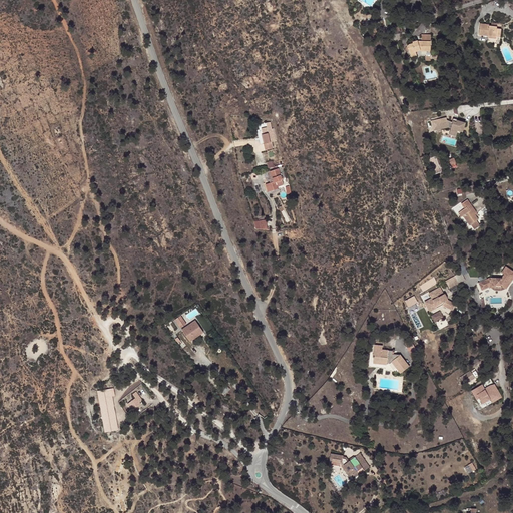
[(480,36),(490,38),(498,38),(502,39),(503,31),(499,30),(500,28),(499,28),(493,27),(491,27),(491,26),(482,25),(480,36)]
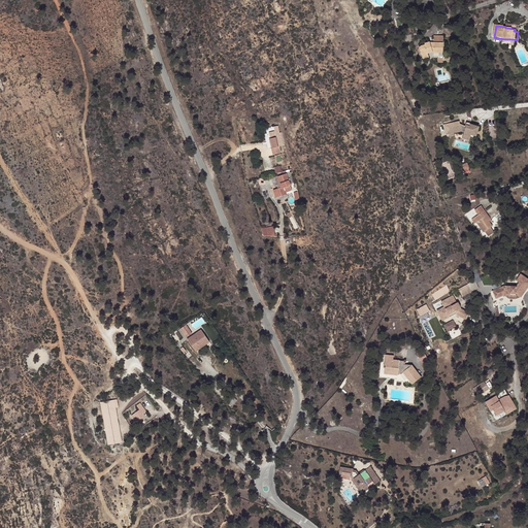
[(420,48),(423,57),(429,56),(434,54),(434,55),(440,55),(446,55),(444,44),(431,44),(431,43),(425,44),(425,47),(420,48)]
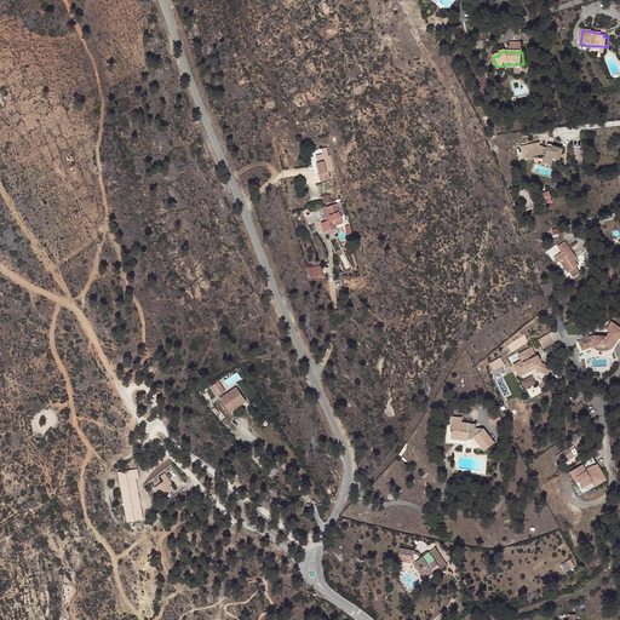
[(539,142),(526,145),(528,158),(541,154),(543,154),(545,155),(544,158),(552,160),(554,158),(560,160),(563,148),(552,145),(551,147),(547,147),(547,148),(540,145),(539,142)]
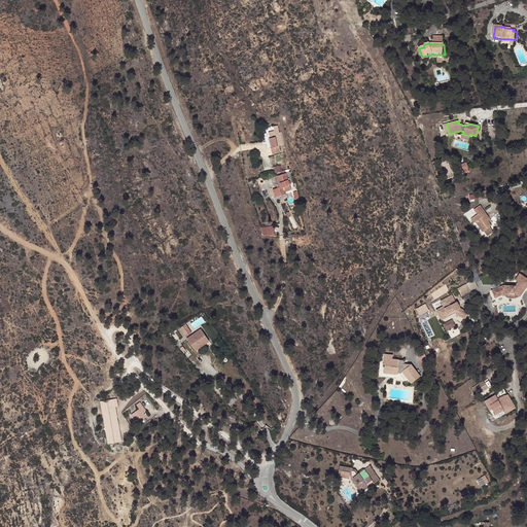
[(277,126),(272,127),(273,132),(275,137),(264,140),(267,150),(283,145),(280,133),(278,133),(277,126)]
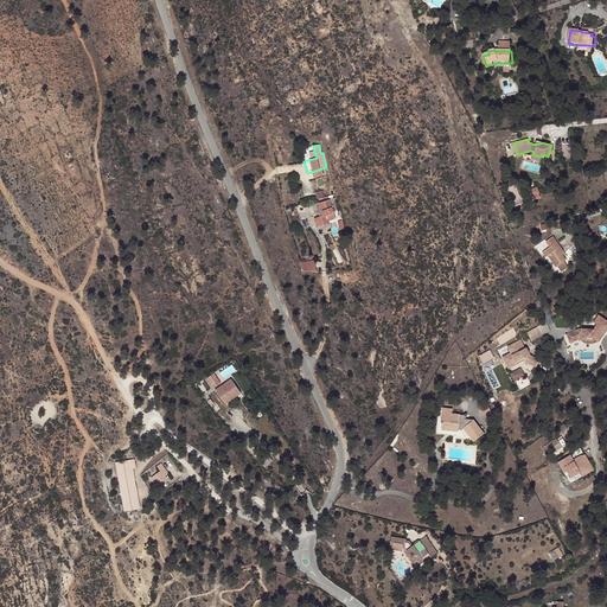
[(302,155),(304,161),(317,158),(314,152),(302,155)]
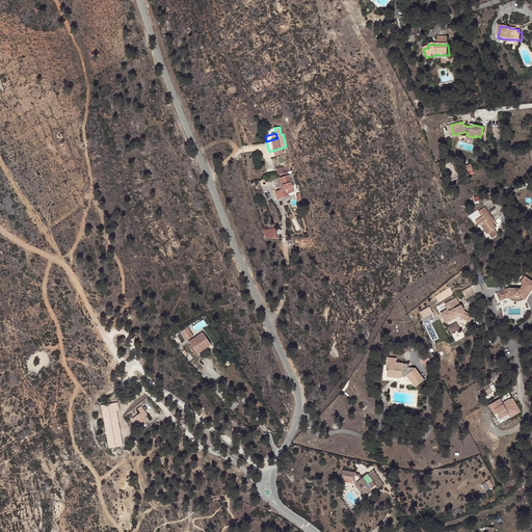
[(453,163),(446,164),(449,180),(457,179),(453,163)]
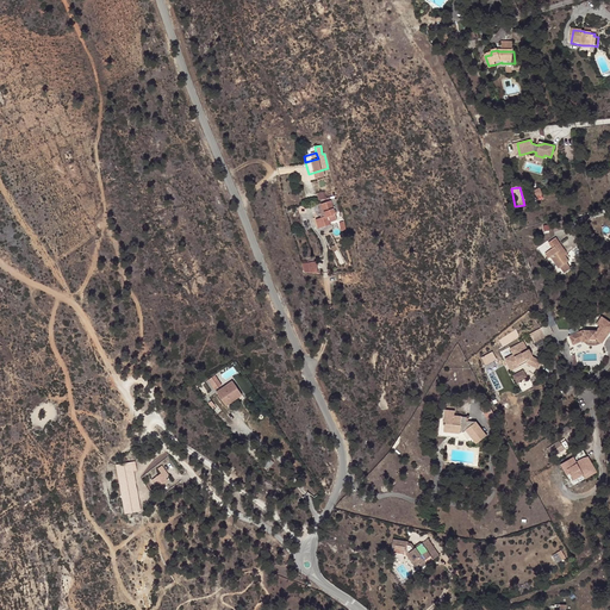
[(533,197),(539,195),(539,200),(542,199),(541,188),(531,190),(533,197)]
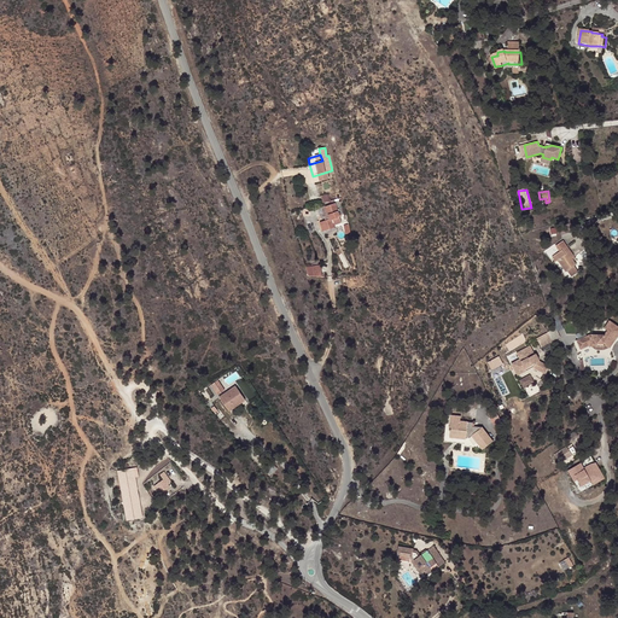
[(340,222),(337,215),(333,203),(325,205),(328,217),(318,221),(321,231),(333,226),(333,225),(340,222)]
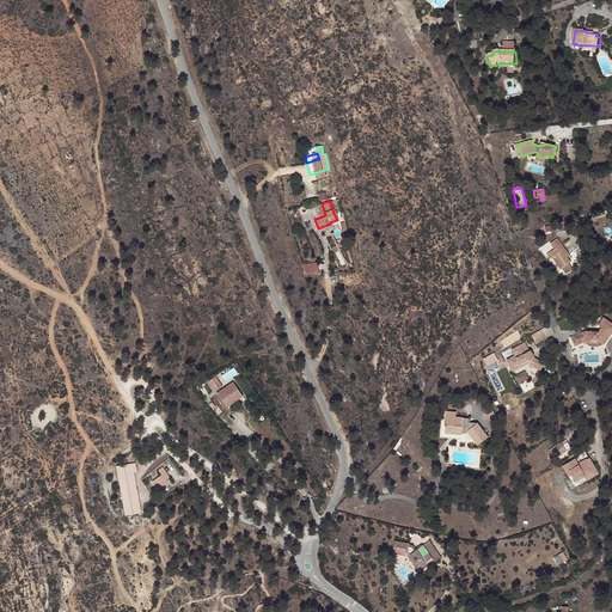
[(305,204),(298,206),(301,215),(308,214),(305,204)]
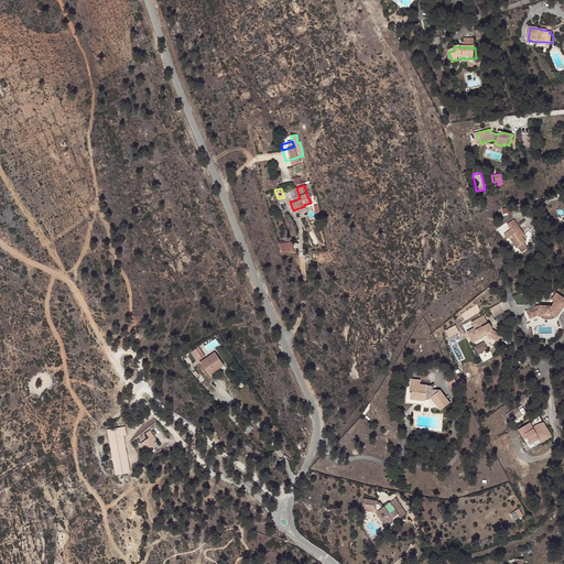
[(513,219),(507,224),(511,230),(505,235),(507,238),(508,238),(509,237),(517,248),(518,247),(523,242),(525,241),(521,235),(523,234),(513,219)]
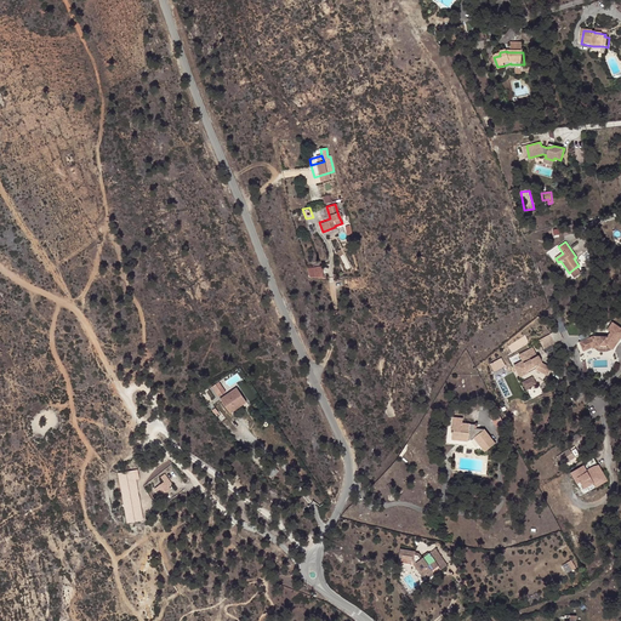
[(320,265),(306,267),(308,277),(323,277),(320,265)]
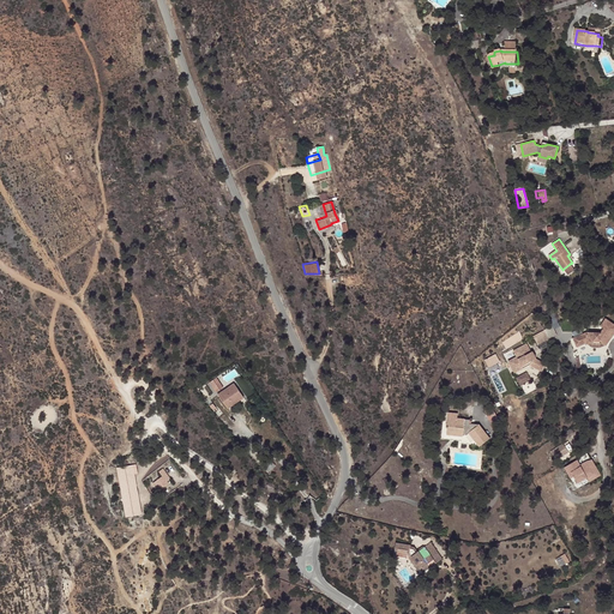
[(570,264),(564,269),(567,275),(575,270),(570,264)]
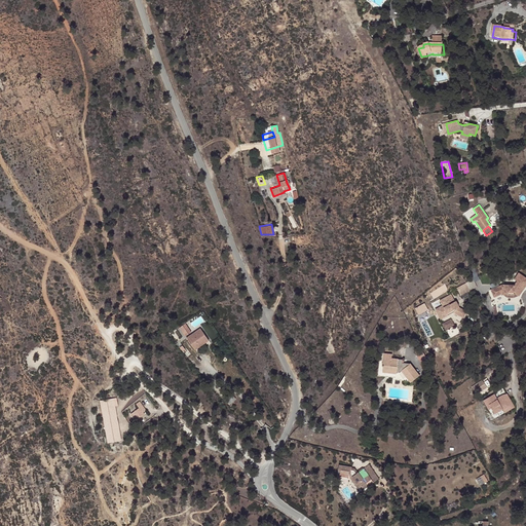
[(525,286),(525,277),(519,272),(514,279),(517,280),(514,285),(508,285),(502,285),(490,290),(494,297),(501,294),(508,294),(508,292),(514,293),(514,295),(519,296),(525,286)]
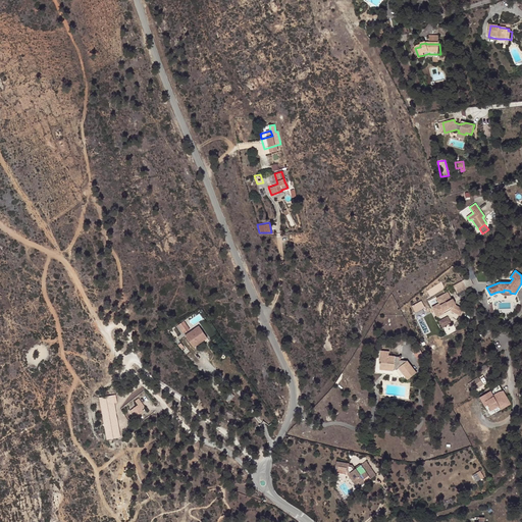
[(470,277),(453,285),(457,294),(477,283),(474,278),(471,280),(470,277)]
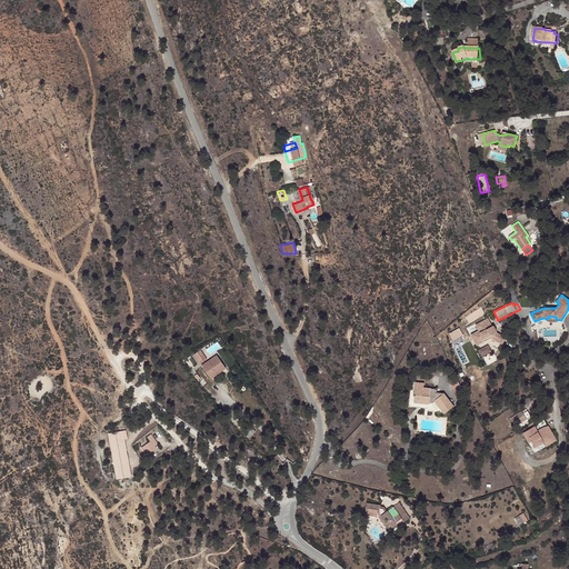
[(492,326),(488,318),(476,325),(478,330),(470,335),(477,346),(485,341),(483,339),(489,337),(490,338),(501,345),(506,337),(497,331),(493,326),(492,326)]
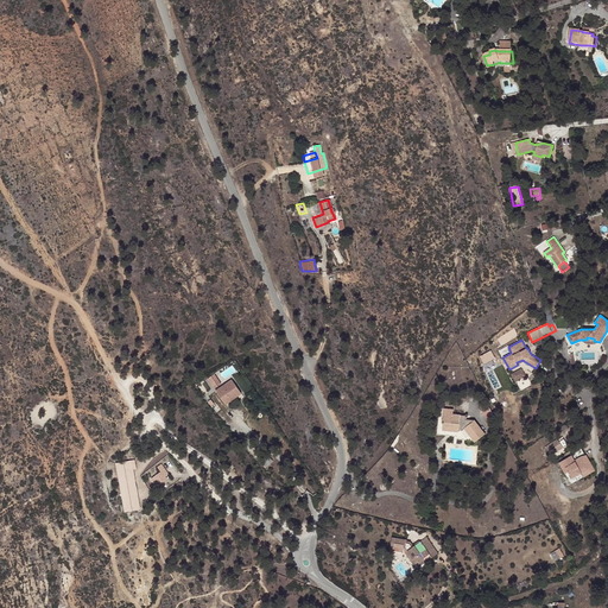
[(483,363),(495,358),(492,349),(480,355),(483,363)]
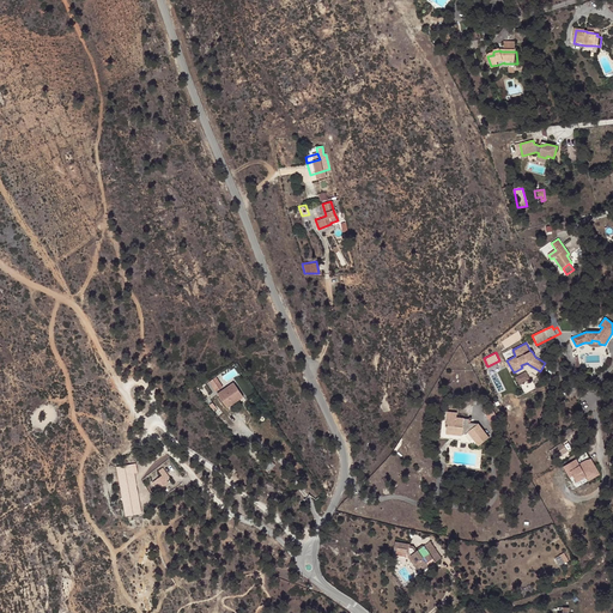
[(515,377),(520,384),(529,378),(526,371),(515,377)]
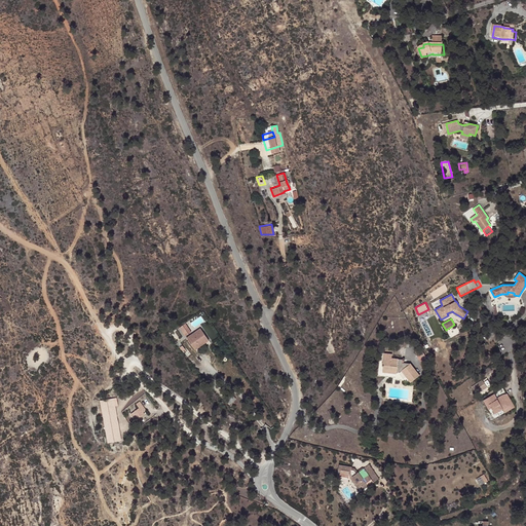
[(177,330),(179,334),(181,332),(184,337),(192,332),(186,323),(177,330)]
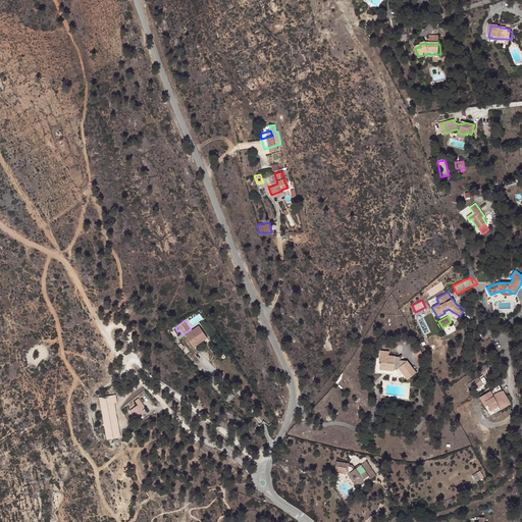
[(203,340),(196,331),(192,333),(191,332),(186,336),(192,344),(196,341),(198,344),(203,340)]
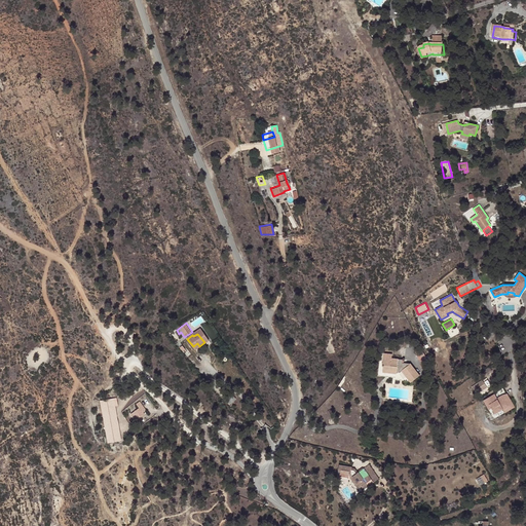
[(420,349),(414,352),(419,364),(426,361),(420,349)]
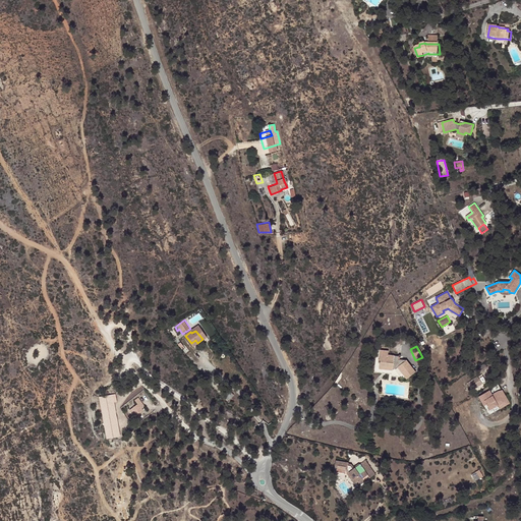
[(386,350),(374,349),(371,370),(389,373),(389,374),(405,378),(413,370),(404,359),(396,358),(397,355),(386,354),(386,350)]
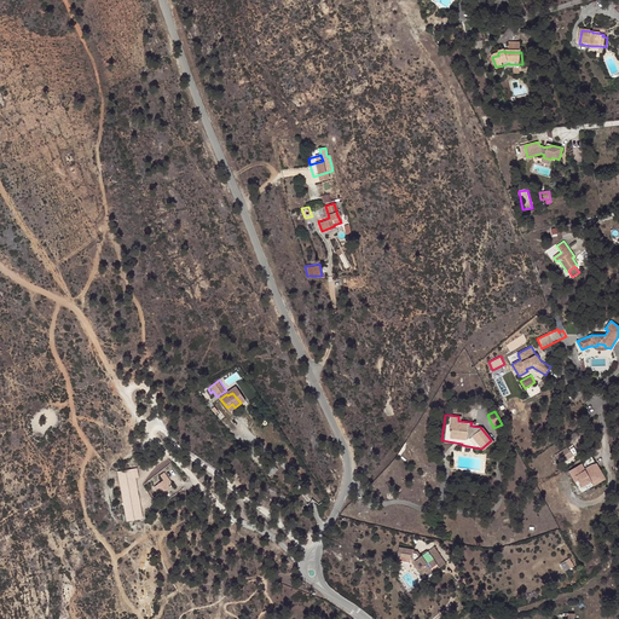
[(568,446),(561,451),(567,460),(574,456),(568,446)]
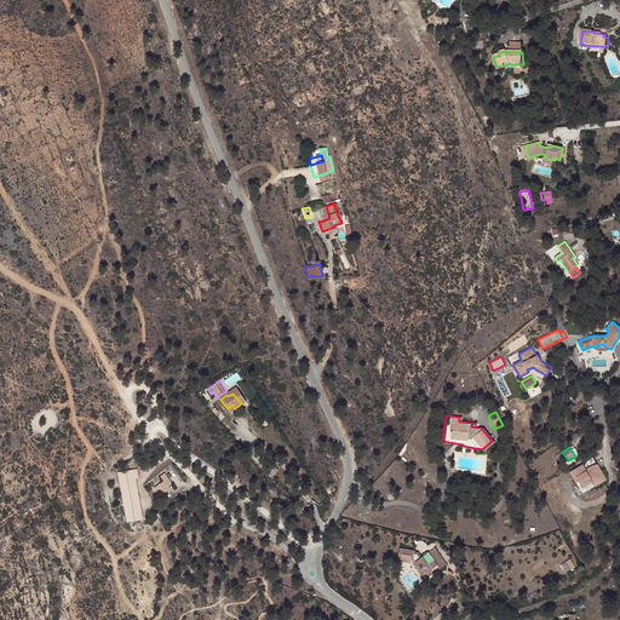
[(136,478),(135,469),(115,471),(120,522),(135,521),(131,480),(136,478)]
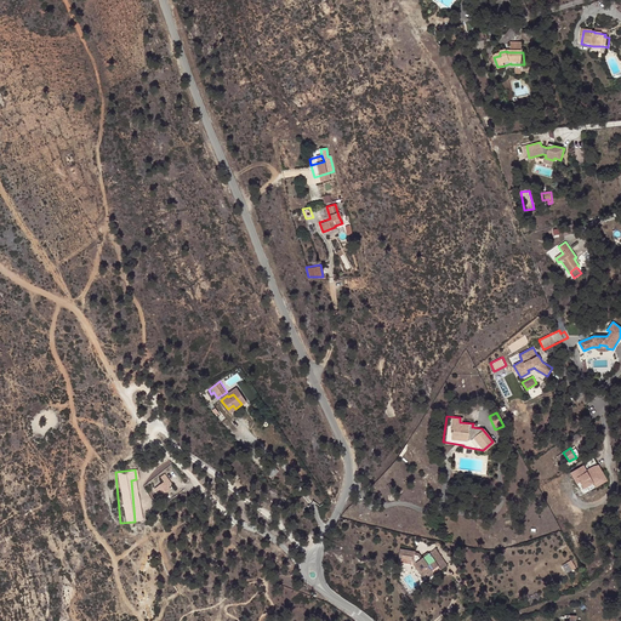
[(172,484),(167,477),(155,485),(160,493),(161,495),(170,489),(169,488),(172,484)]
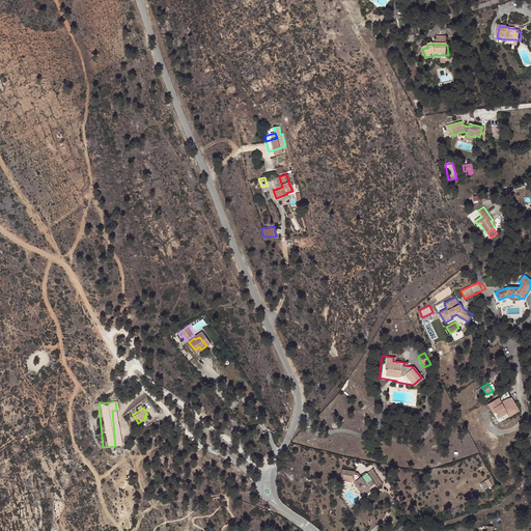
[(501,408),(490,413),(495,422),(498,421),(501,426),(515,419),(511,411),(507,413),(505,412),(504,413),(501,408)]
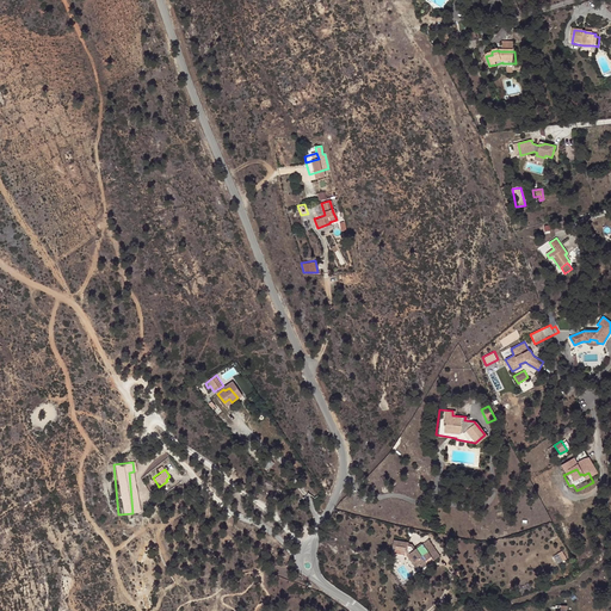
[(573,485),(569,486),(575,497),(599,483),(591,469),(587,471),(581,474),(584,475),(588,473),(593,482),(576,491),(573,485)]
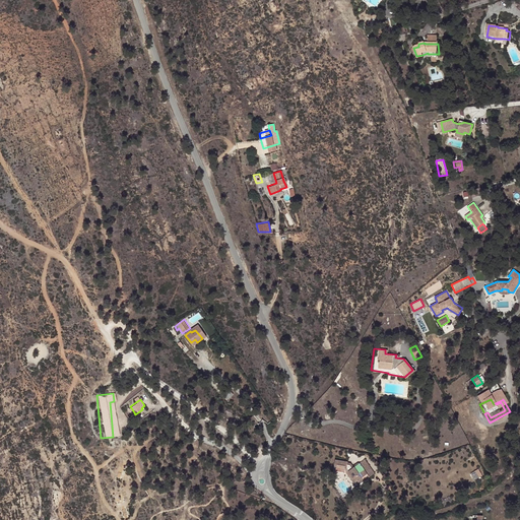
[(363,484),(361,480),(367,477),(361,466),(353,469),(350,465),(348,465),(348,463),(336,459),(334,464),(338,465),(336,471),(343,473),(344,469),(346,470),(345,474),(351,485),(353,484),(355,488),(358,486),(363,484)]
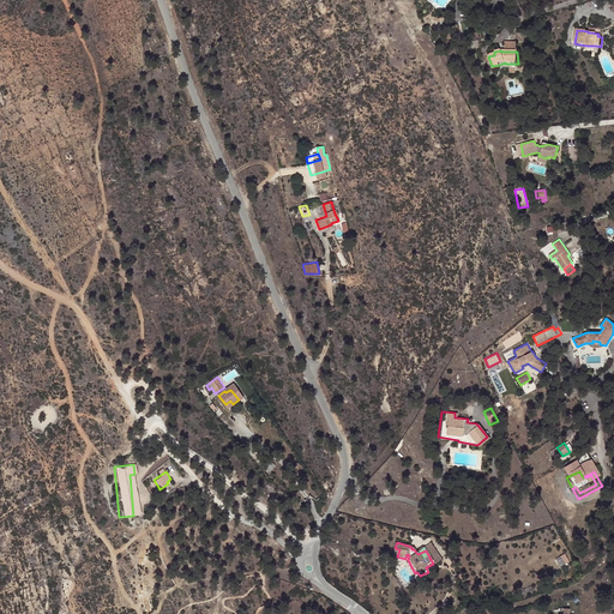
[(433,547),(426,551),(433,564),(426,567),(428,572),(435,567),(441,564),(433,547)]
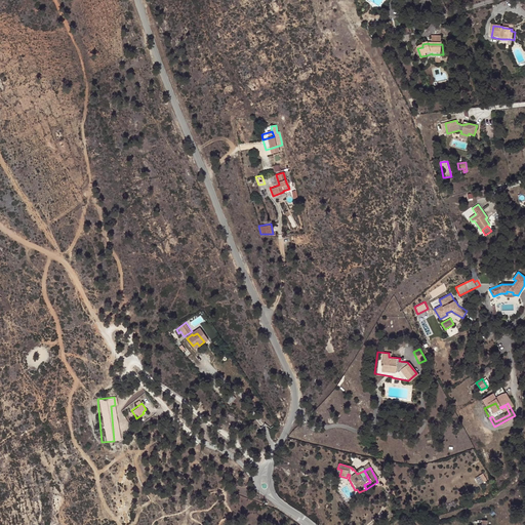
[(476,477),(480,484),(488,480),(484,473),(476,477)]
